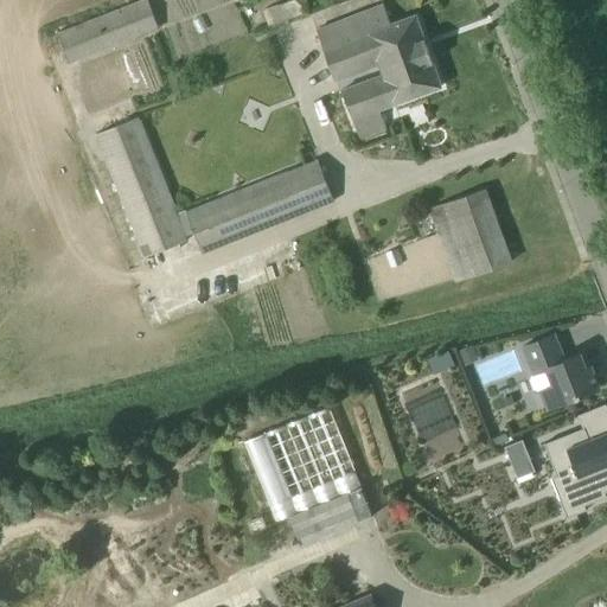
[(70,64),(160,29),(147,0),(140,0),(57,33),(70,64)]
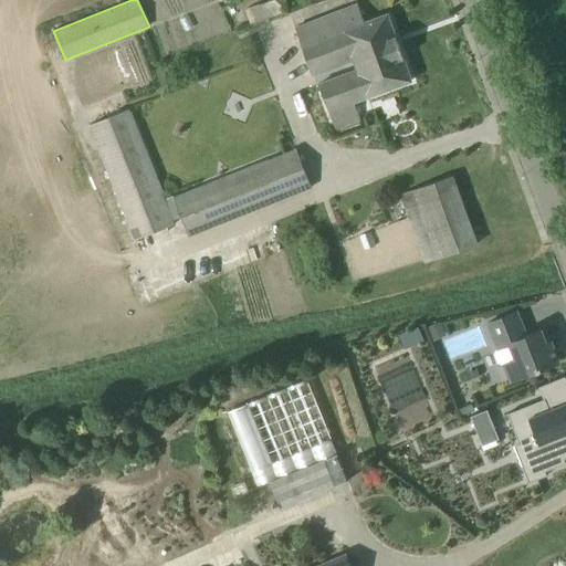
[(261,4),(245,10),(251,24),(266,19),(261,4)]
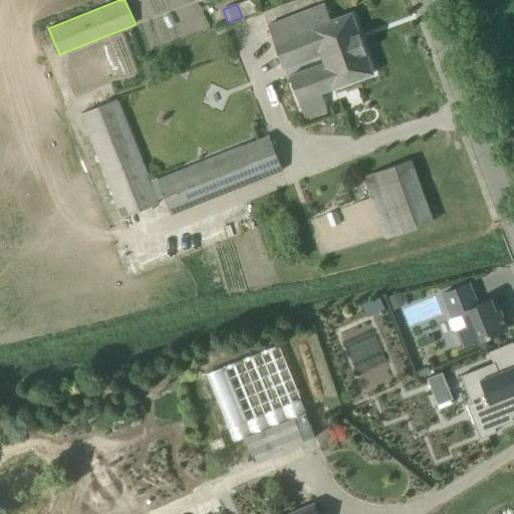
[(331,21),(325,4),(269,25),(285,67),(310,57),(310,58),(322,54),(324,63),(290,76),(299,101),(305,118),(328,109),(322,92),(373,73),(352,13),(331,21)]
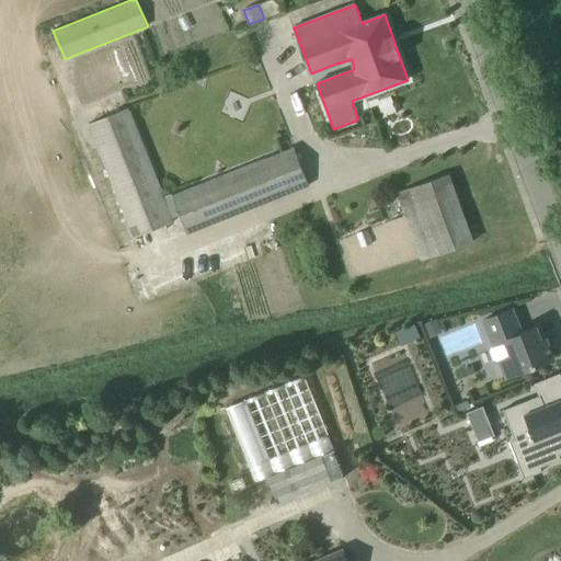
[(173,222),(164,199),(128,107),(88,124),(134,238),(173,222)]
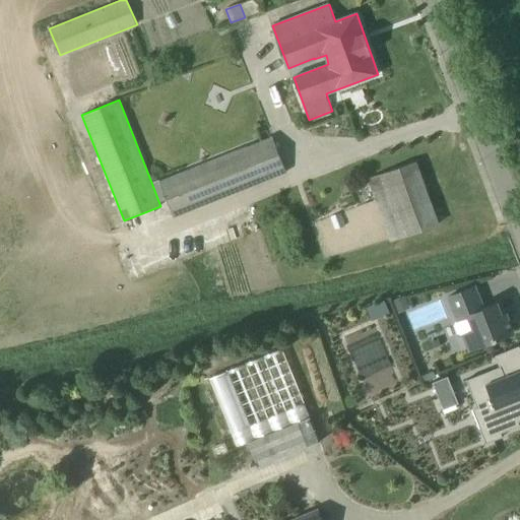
[(159,181),(159,182),(168,203),(174,217),(286,173),(272,136),(159,181)]
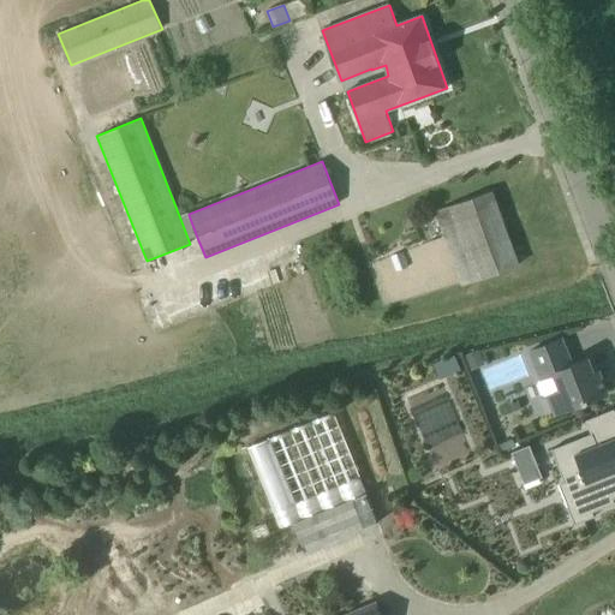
[(463,286),(519,264),(491,190),(435,212),(463,286)]
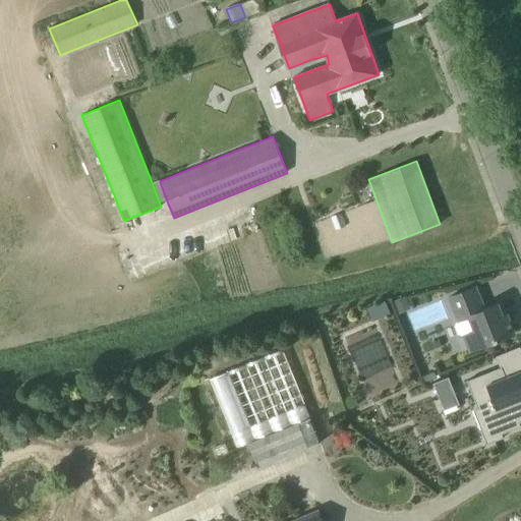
[(484,309),(475,287),(450,297),(459,323),(455,327),(458,335),(464,335),(471,351),(515,334),(507,314),(503,316),(498,304),(484,309)]
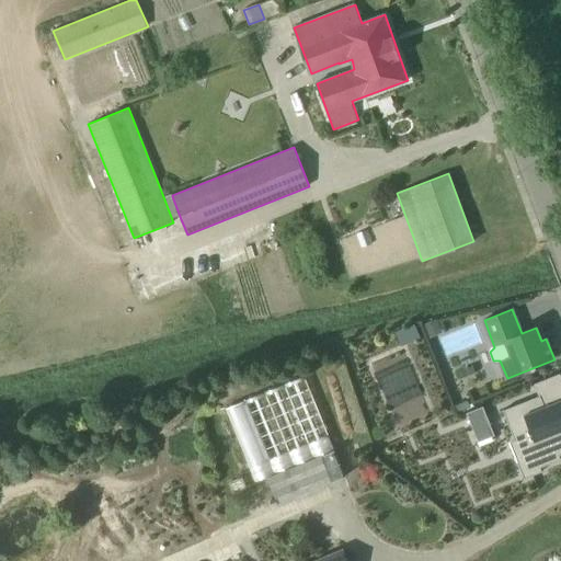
[(436,317),(424,322),(428,335),(442,331),(436,317)]
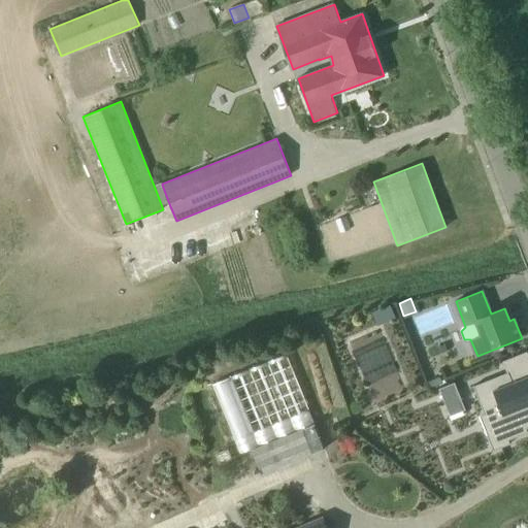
[(385,315),(288,355),(215,385),(241,453),(252,449),(262,474),(324,449),(315,424),(413,383),(385,315)]
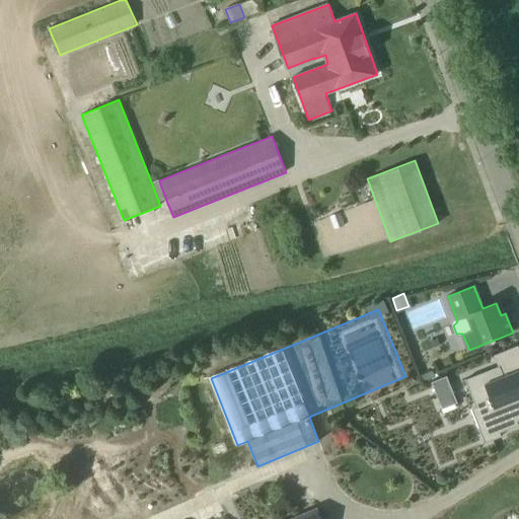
[(494,356),(471,362),(474,372),(497,366),(494,356)]
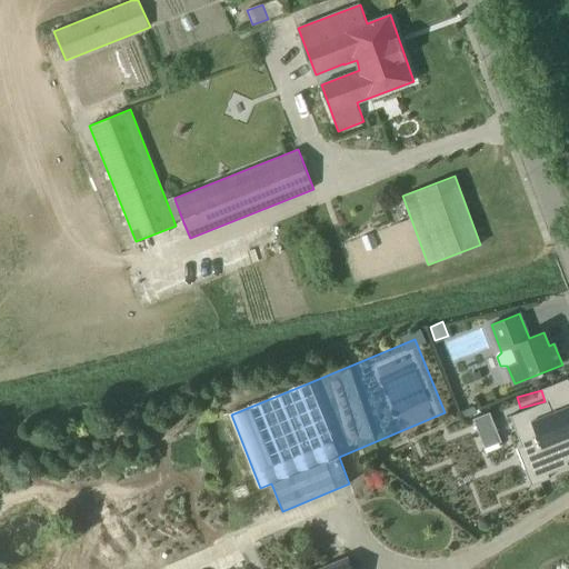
[(475,403),(461,409),(465,416),(478,411),(475,403)]
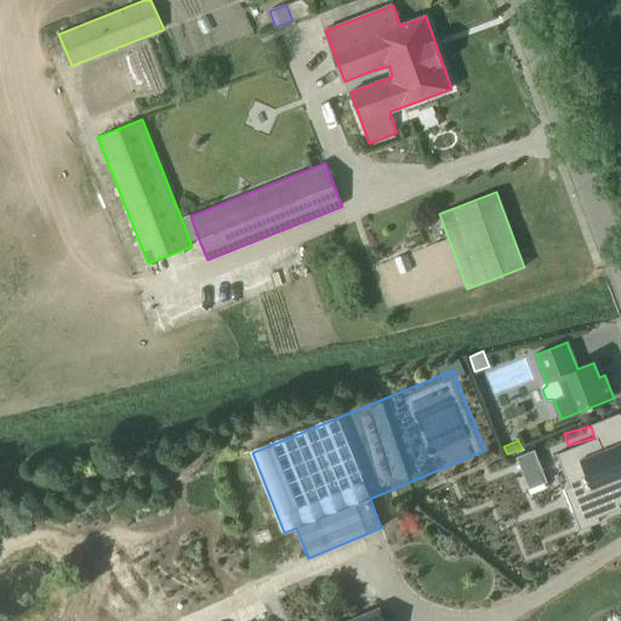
[(535,449),(517,456),(525,476),(542,468),(535,449)]
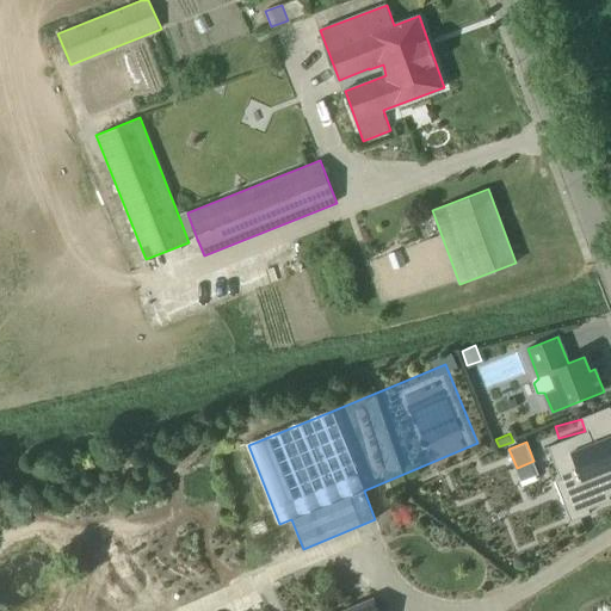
[(610,461),(604,464),(599,451),(555,471),(572,508),(584,504),(593,524),(575,532),(584,550),(602,542),(599,537),(610,531),(610,461)]
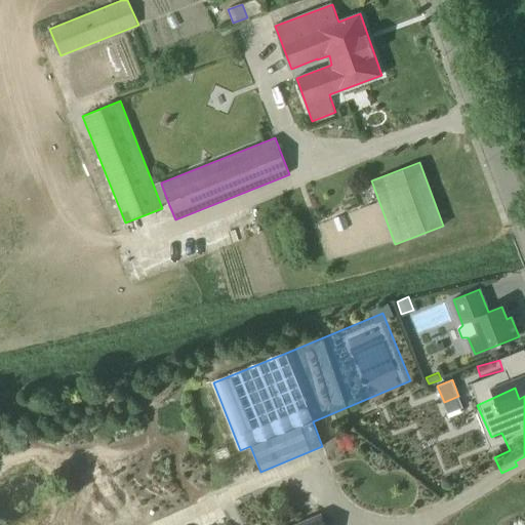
[(325,524),(321,515),(294,524),(325,524)]
